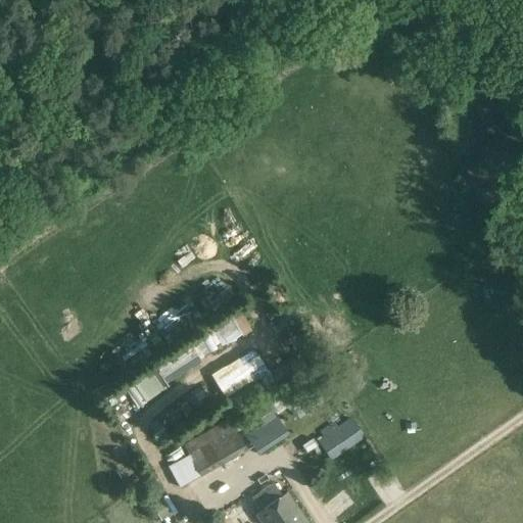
[(267,371),(258,377),(273,396),(281,391),(279,388),(301,373),(291,359),(270,374),(267,371)]
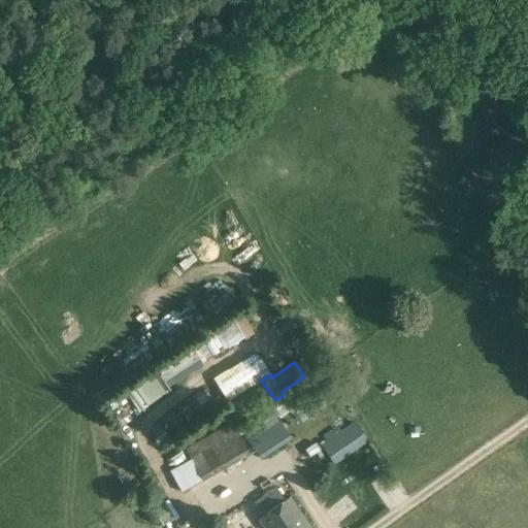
[(168,375),(150,375),(150,397),(168,397),(168,375)]
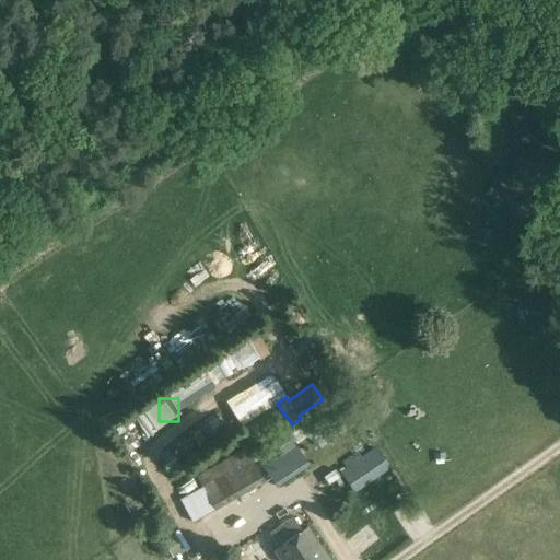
[(270,411),(242,429),(254,447),(282,430),(270,411)]
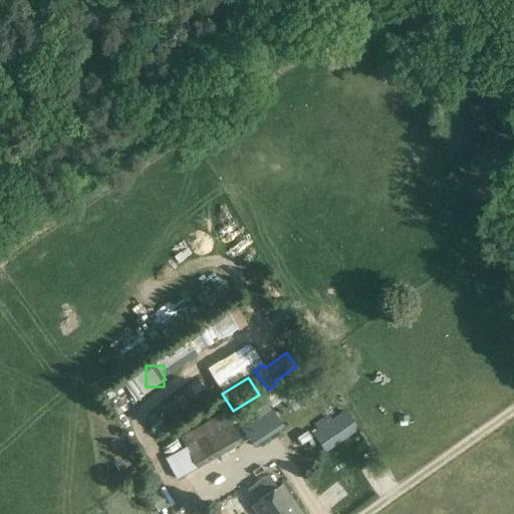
[(242,430),(254,447),(280,429),(268,412),(242,430)]
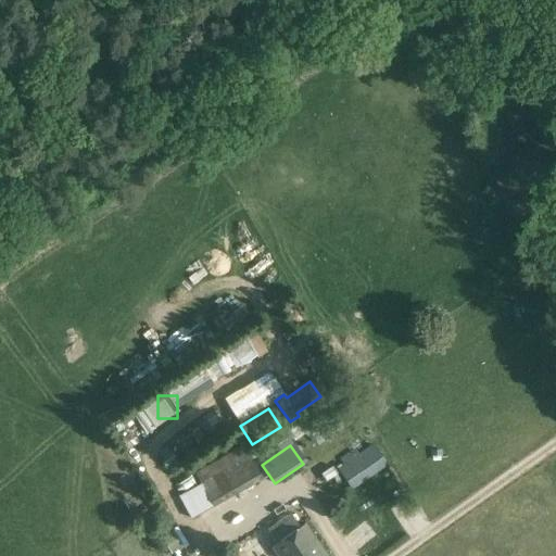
[(338,469),(353,489),(387,465),(373,445),(358,455),(355,450),(342,459),(345,464),(338,469)]
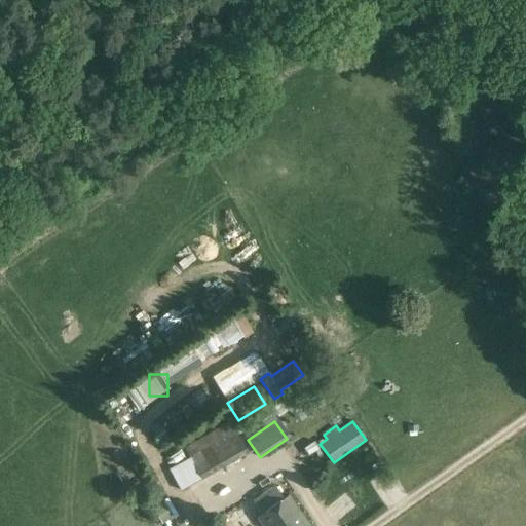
[(167,468),(180,491),(248,453),(230,422),(185,448),(190,457),(167,468)]
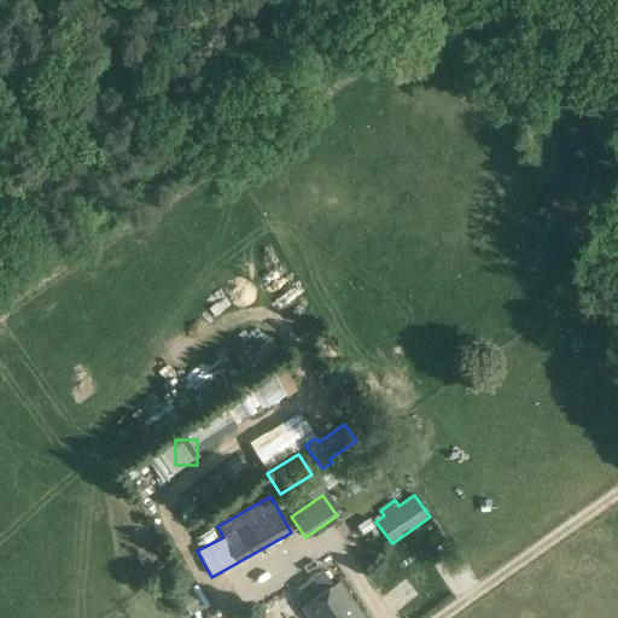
[(309,617),(363,617),(339,582),(333,587),(324,571),(319,575),(316,572),(310,576),(312,579),(298,589),(308,604),(302,607),(309,617)]
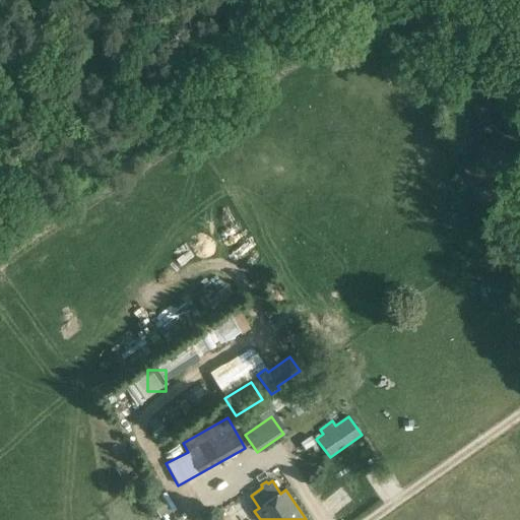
[(160,519),(172,512),(161,497),(151,503),(160,519)]
